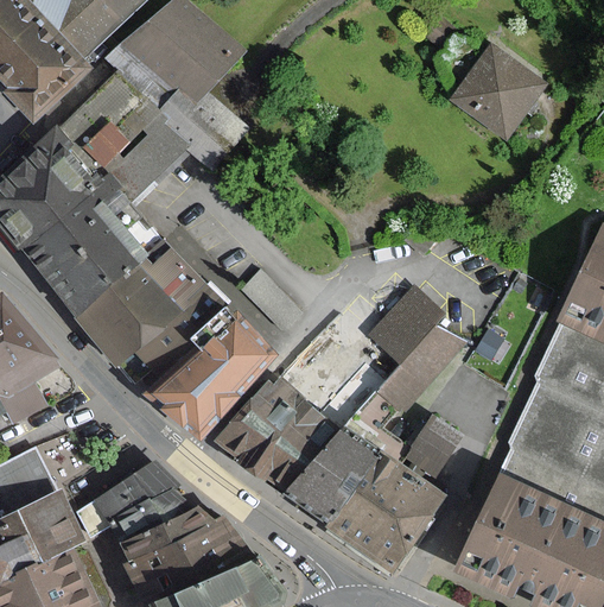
[(33,119),(94,63),(84,52),(140,0),(0,0),(0,75),(8,84),(4,88),(33,119)]
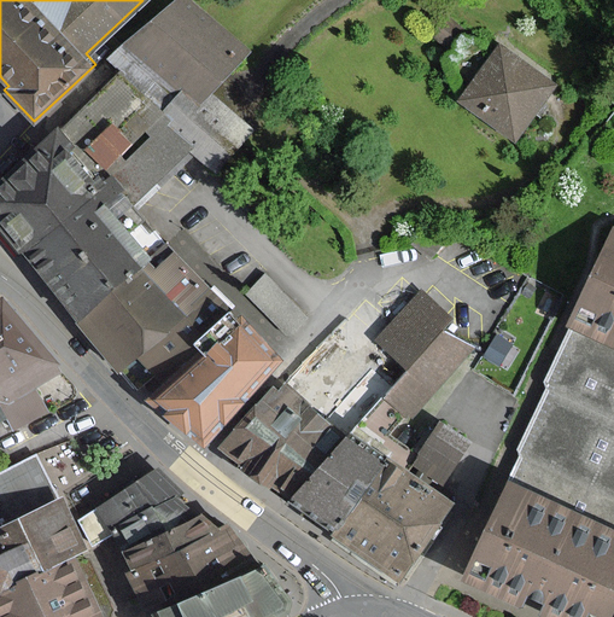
[(183,89),(196,103),(212,88),(245,58),(191,0),(173,0),(112,54),(124,69),(162,109),(165,106),(168,104),(183,89)]
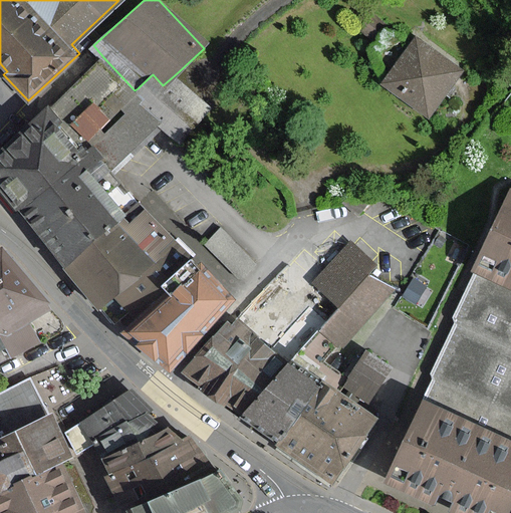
[(458,68),(414,37),(381,82),(425,113),(458,68)]
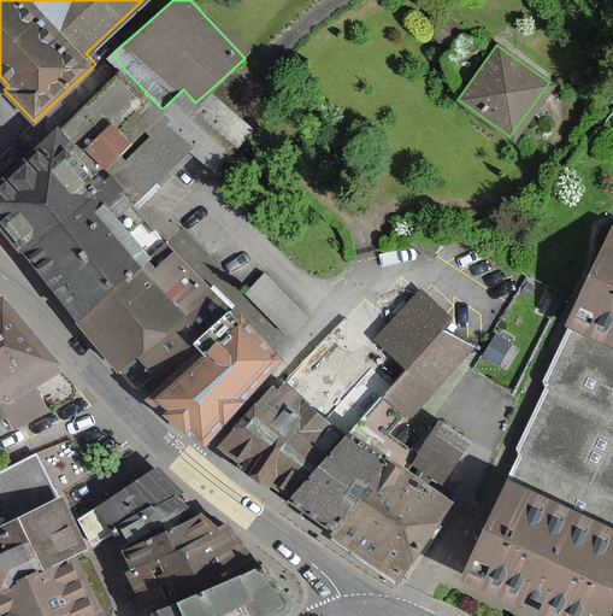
[(133,174),(123,162),(169,121),(170,118),(161,109),(124,69),(70,118),(57,129),(104,180),(111,174),(121,185),(133,174)]
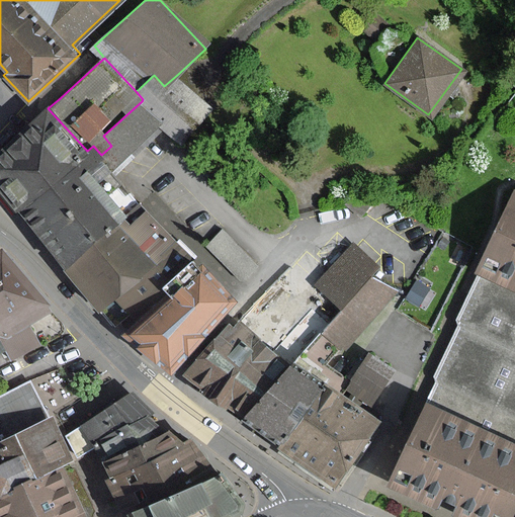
[(136,91),(143,99),(142,101),(163,123),(161,124),(176,142),(210,110),(178,74),(164,86),(154,75),(141,87),(139,89),(136,91)]
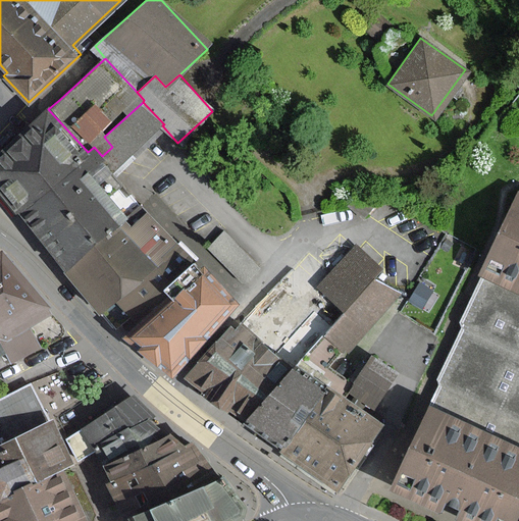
[(162,125),(164,124),(143,102),(104,137),(112,147),(102,156),(114,170),(162,125)]
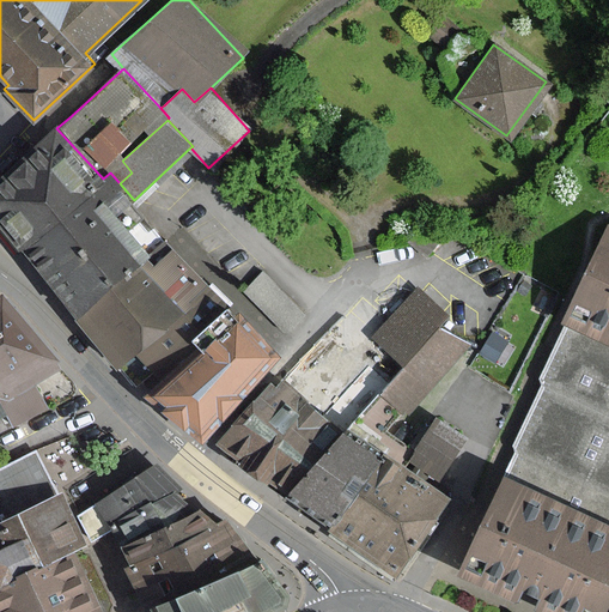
[(0,228),(22,253),(92,188),(103,179),(56,128),(0,180),(0,228)]
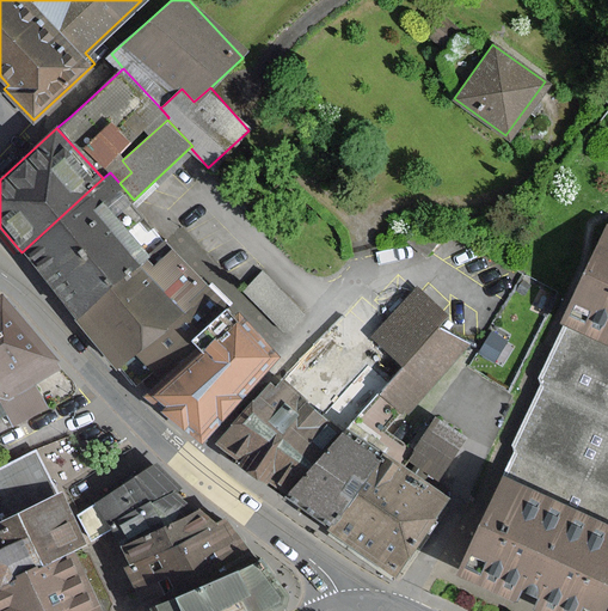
[(92,208),(103,199),(120,183),(110,172),(103,178),(92,188),(22,252),(31,263),(80,316),(139,263),(140,262),(92,208)]
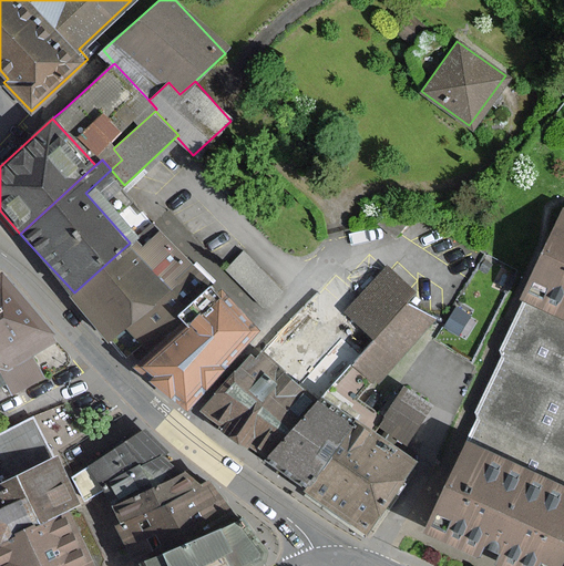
[(119,189),(124,185),(111,170),(95,184),(85,193),(130,243),(136,236),(150,224),(119,189)]
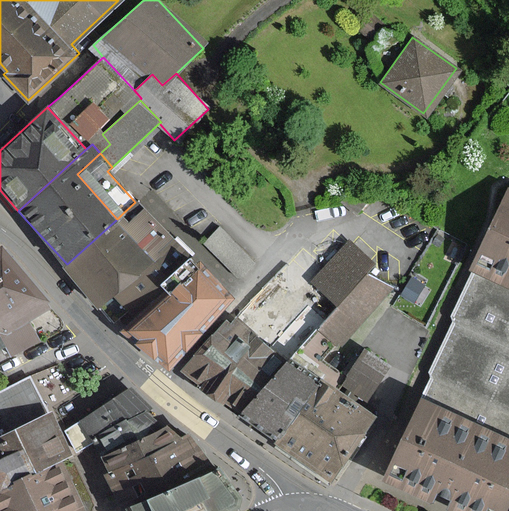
[(508,190),(471,269),(508,287),(508,190)]
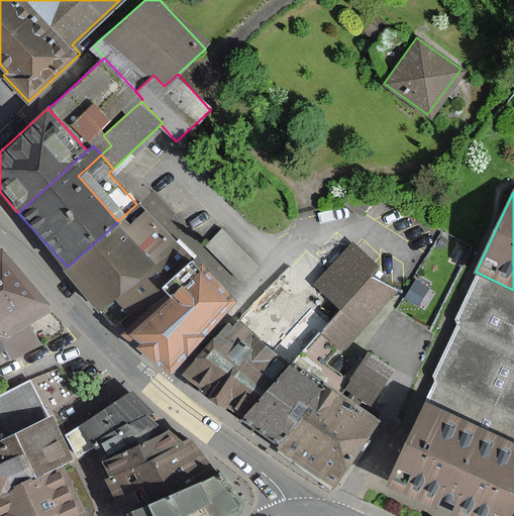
[(130,222),(124,215),(118,221),(117,222),(153,263),(161,256),(158,253),(176,236),(147,206),(130,222)]
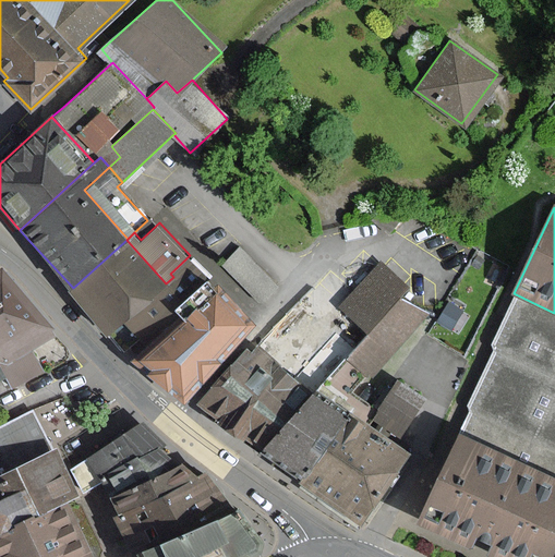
[(166,283),(127,240),(73,288),(77,293),(101,318),(113,331),(125,321),(166,283)]
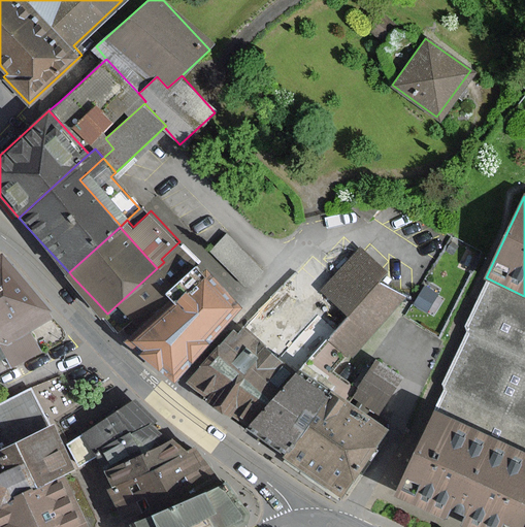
[(208,251),(245,286),(262,269),(225,233),(208,251)]
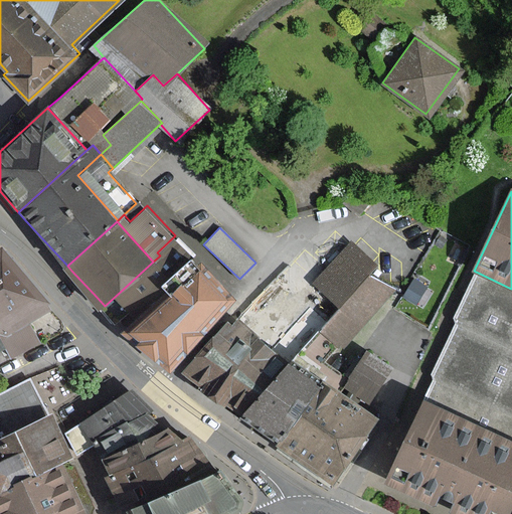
[(153,262),(116,296),(128,309),(139,321),(171,290),(165,284),(192,257),(188,250),(175,235),(157,252),(160,255),(153,262)]
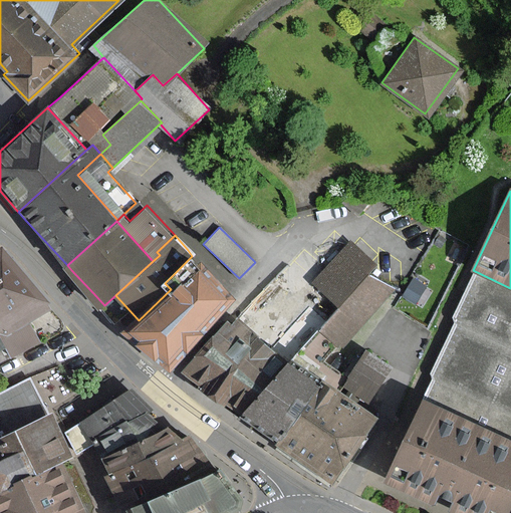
[(345,242),(313,283),(337,303),(364,272),(371,264),(345,242)]
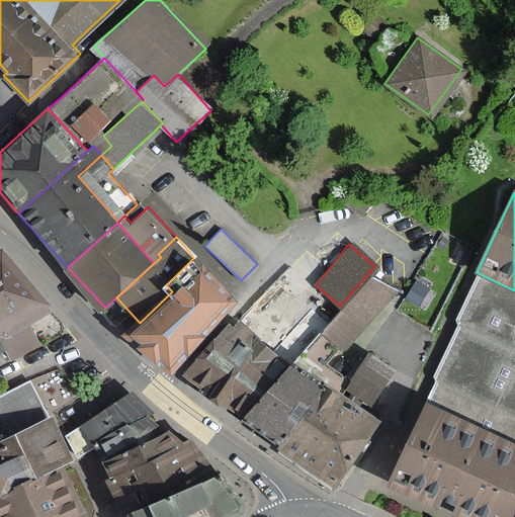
[(0,338),(5,347),(9,355),(36,342),(25,320),(47,310),(0,256),(0,338)]
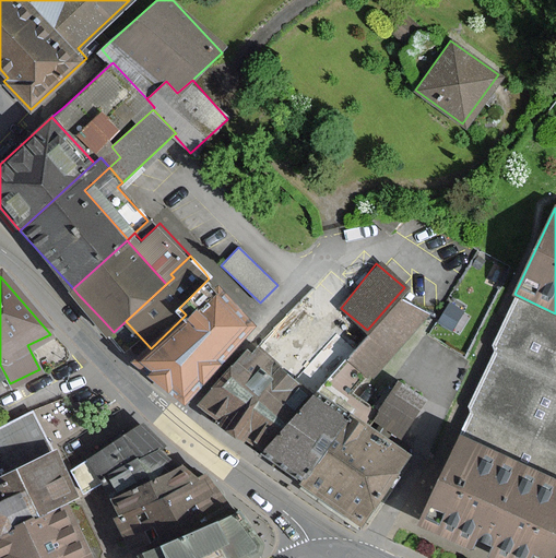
[(214,365),(255,325),(216,285),(209,279),(179,308),(186,315),(151,348),(139,360),(178,400),(214,365)]
